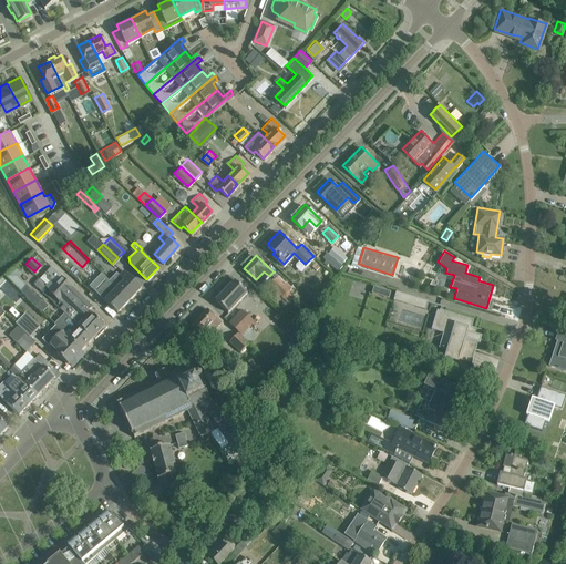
[(4,273),(20,289),(26,284),(16,274),(20,269),(13,264),(4,273)]
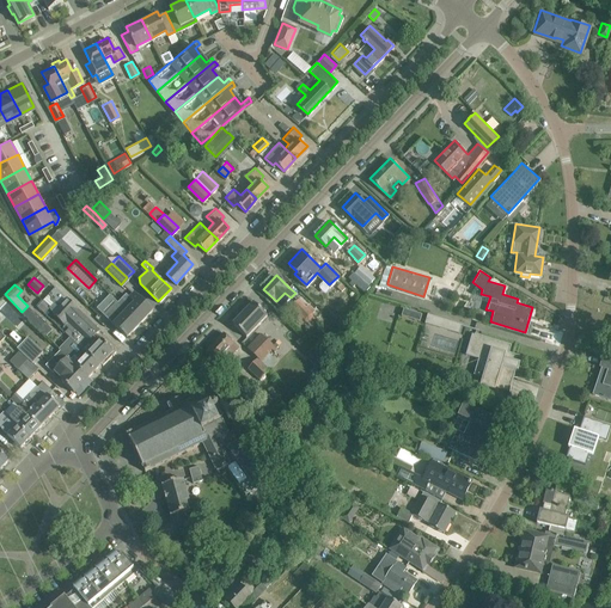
[(110,343),(108,344),(95,332),(99,329),(54,286),(48,293),(50,295),(49,299),(52,301),(48,306),(52,309),(52,311),(67,326),(63,331),(80,347),(98,363),(101,360),(103,362),(114,350),(115,349),(115,348),(114,347),(110,343)]
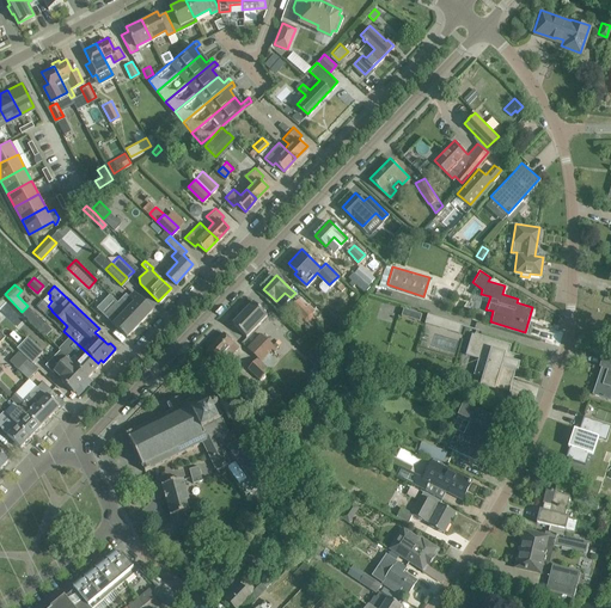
[(126,293),(117,301),(126,308),(139,321),(152,307),(139,295),(138,295),(133,290),(128,295),(126,293)]
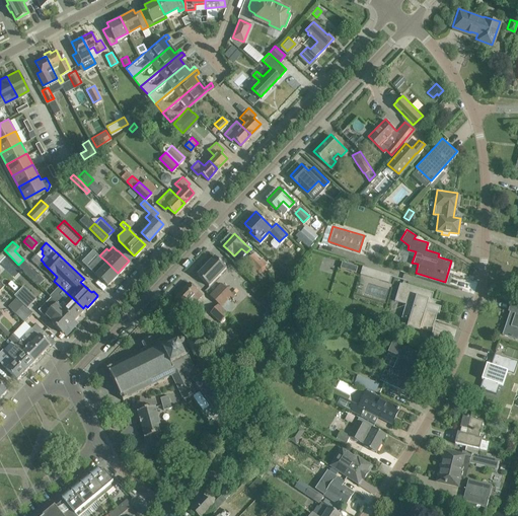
[(265,268),(265,264),(251,251),(246,258),(257,268),(256,269),(257,270),(261,271),(265,268)]
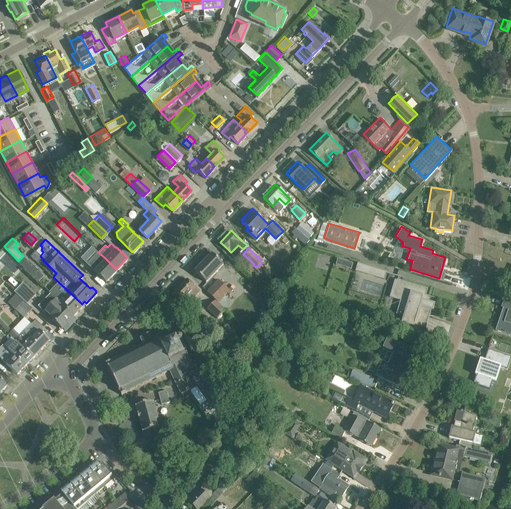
[(35,249),(30,255),(34,258),(39,253),(35,249)]
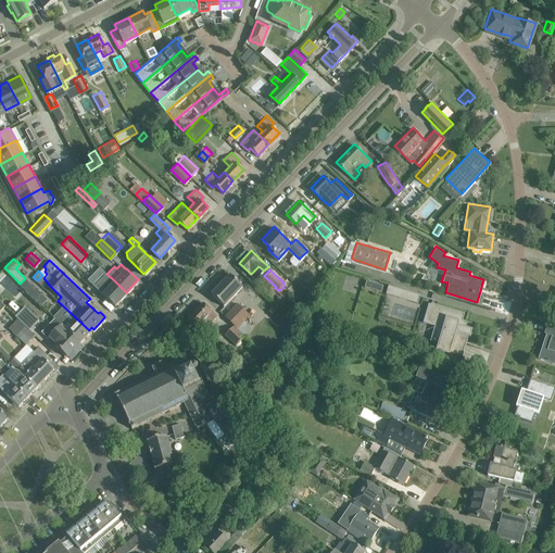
[(241,285),(229,273),(211,292),(223,304),(241,285)]
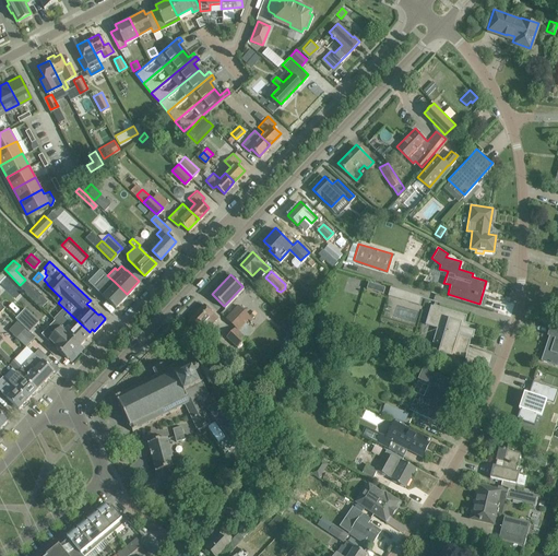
[(96,287),(103,294),(103,295),(115,306),(127,294),(115,282),(107,275),(96,287)]
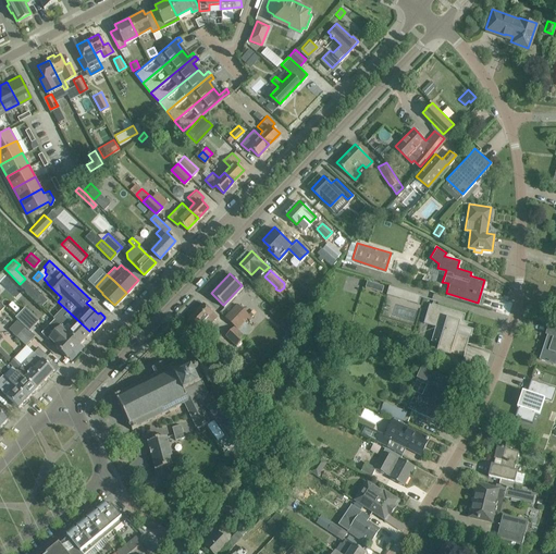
[(366,279),(365,285),(381,291),(383,284),(366,279)]
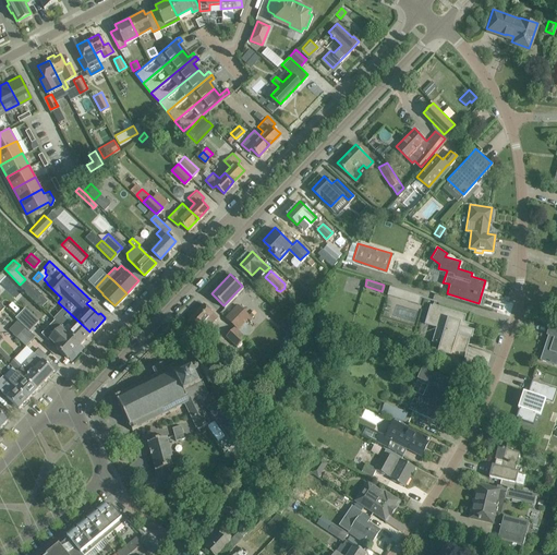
[(28,281),(23,287),(34,299),(36,300),(41,294),(39,293),(28,282),(28,281)]
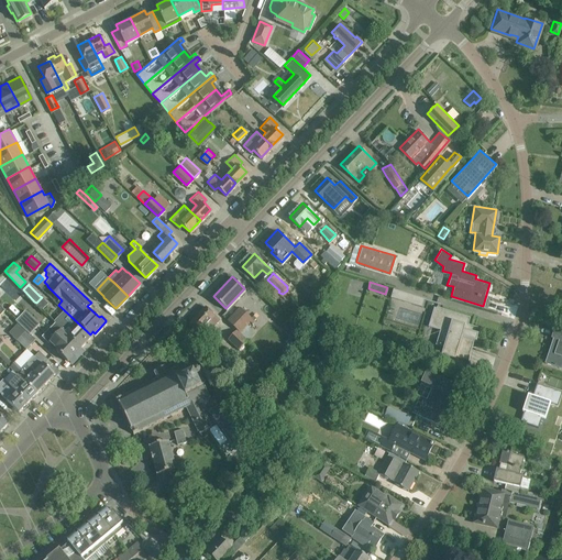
[(390,297),(390,296),(410,303),(412,295),(392,288),(389,297),(390,297)]
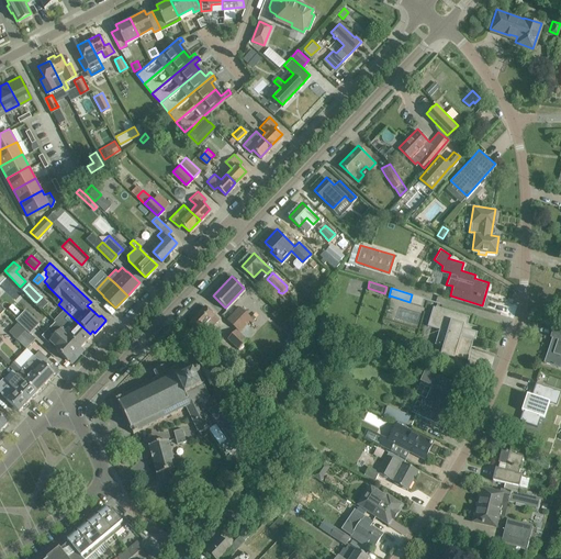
[(204,304),(188,321),(198,330),(204,323),(209,327),(219,317),(204,304)]
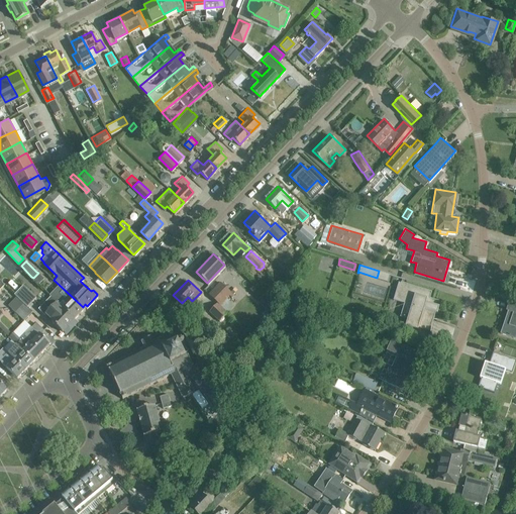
[(220,281),(208,293),(219,303),(229,293),(231,295),(233,293),(220,281)]
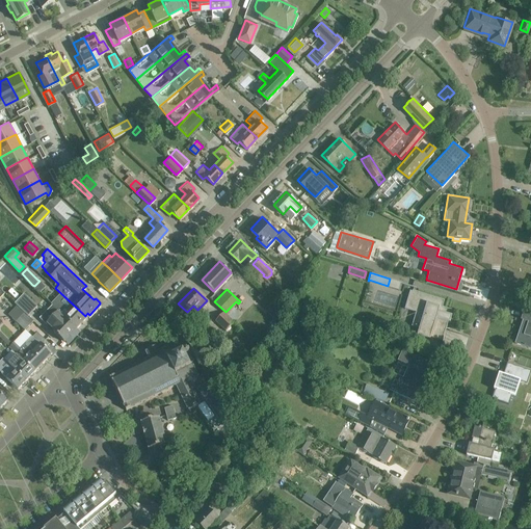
[(443,298),(412,289),(410,290),(408,289),(408,291),(410,291),(406,306),(418,309),(418,312),(422,313),(417,333),(441,340),(447,321),(449,321),(449,320),(448,320),(450,315),(451,316),(451,315),(449,314),(451,309),(439,305),(441,298),(443,299),(443,298)]
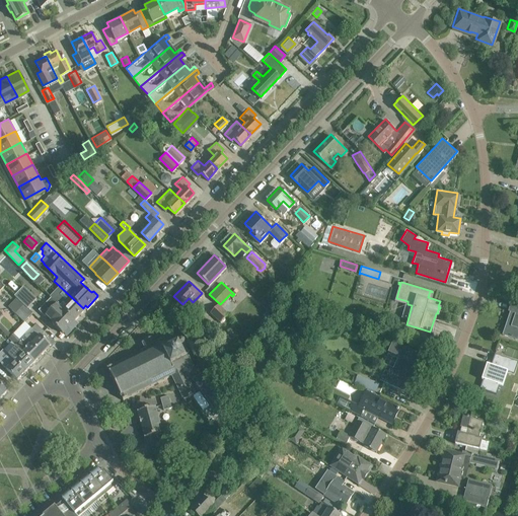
[(20,283),(12,292),(16,296),(17,297),(22,302),(23,303),(26,306),(35,297),(26,288),(20,283)]
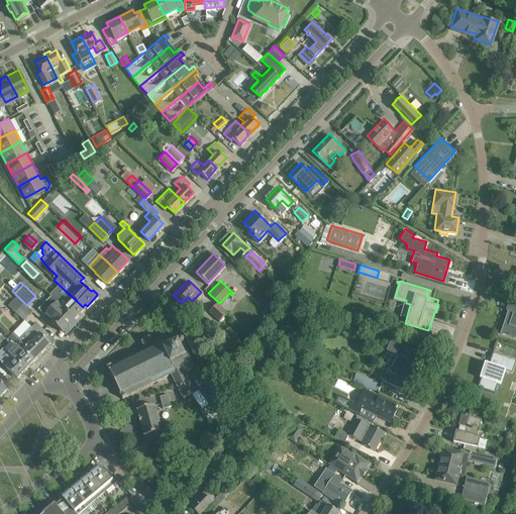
[(68,302),(63,307),(74,317),(83,307),(68,293),(64,298),(68,302)]
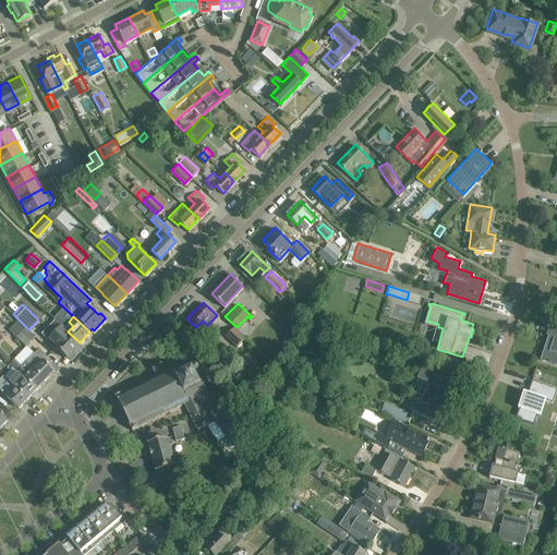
[(53,318),(40,332),(47,338),(48,337),(56,344),(55,345),(65,357),(80,342),(68,332),(53,318)]
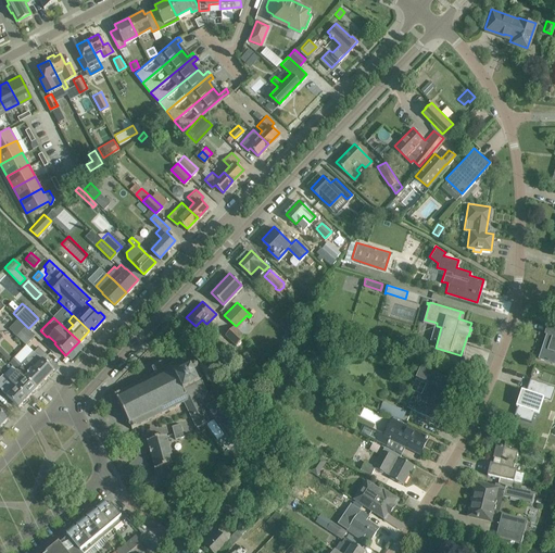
[(554,325),(547,323),(544,331),(547,332),(545,339),(543,339),(538,356),(554,362),(554,325)]
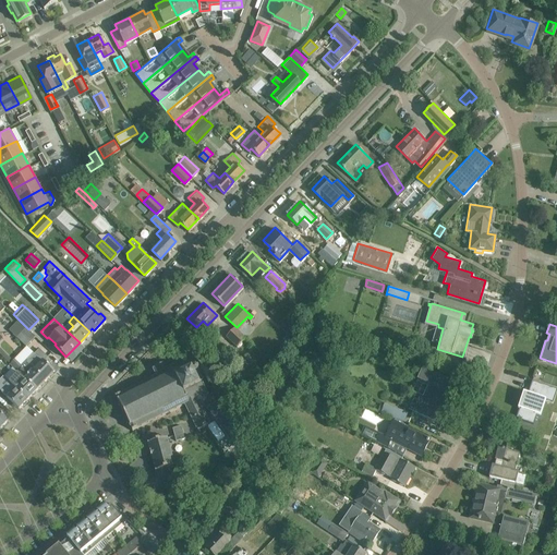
[(244,336),(233,325),(225,335),(235,345),(244,336)]
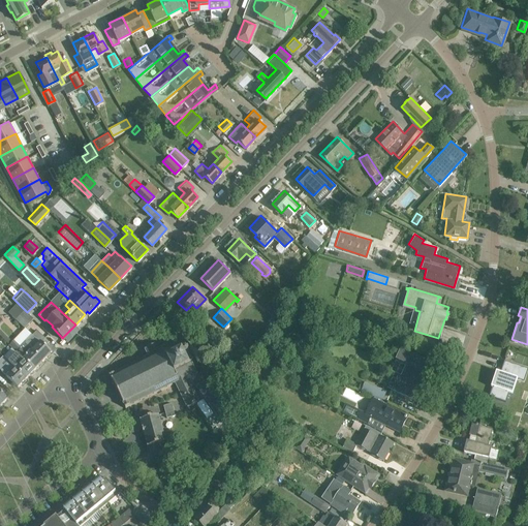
[(24,309),(19,313),(28,321),(32,317),(24,309)]
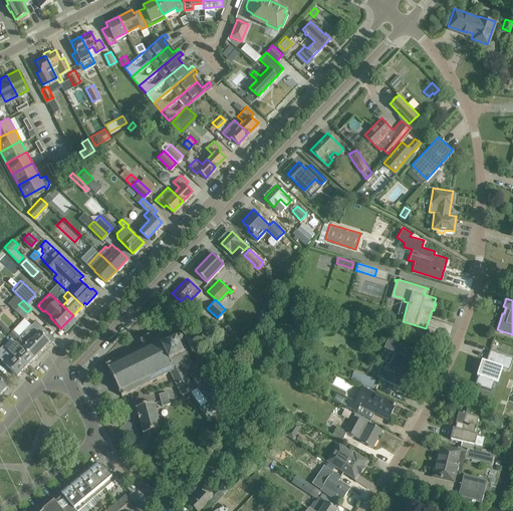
[(23,317),(27,312),(18,304),(14,308),(23,317)]
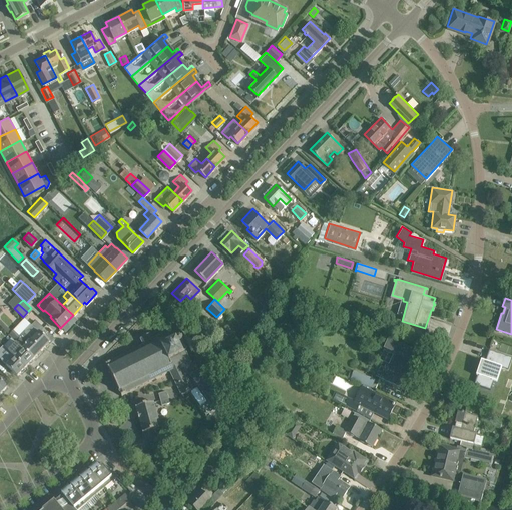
[(35,319),(23,332),(41,348),(45,344),(46,345),(48,342),(48,341),(49,340),(46,337),(50,333),(35,319)]
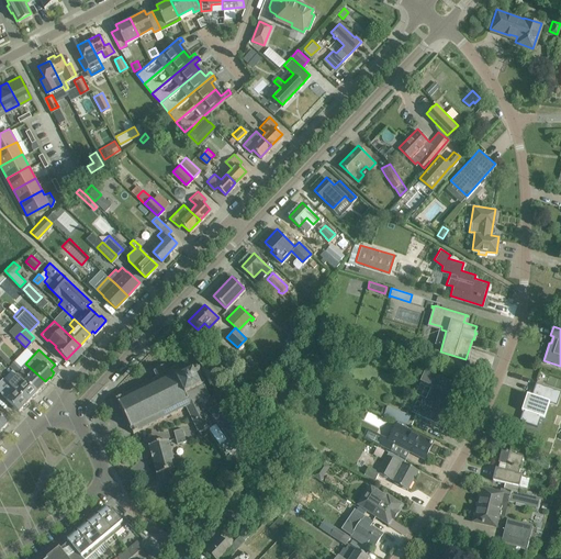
[(156,376),(115,397),(132,431),(184,404),(198,431),(199,431),(204,427),(210,425),(209,422),(204,412),(209,410),(237,448),(250,438),(222,399),(221,400),(217,391),(209,395),(198,373),(199,371),(198,369),(195,368),(190,357),(166,369),(163,364),(160,365),(159,364),(155,366),(155,367),(153,368),(156,376)]
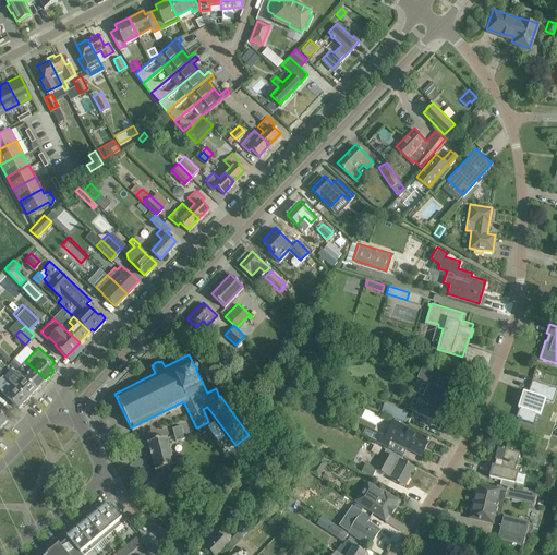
[(44,379),(45,378),(25,361),(16,370),(36,388),(40,383),(40,384),(44,381),(44,379)]
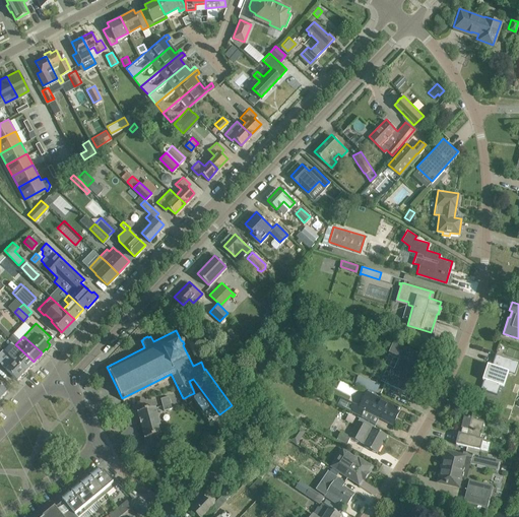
[(383,381),(407,391),(410,383),(406,382),(414,364),(418,366),(423,356),(392,341),(387,351),(398,357),(393,368),(390,366),(383,381)]
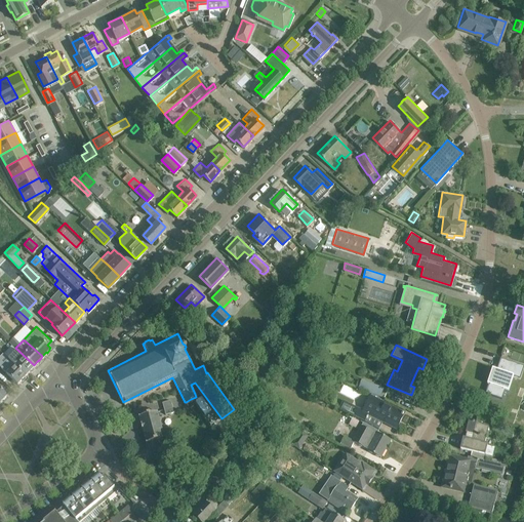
[(7,357),(13,363),(25,373),(30,369),(33,367),(32,366),(34,365),(15,348),(7,357)]
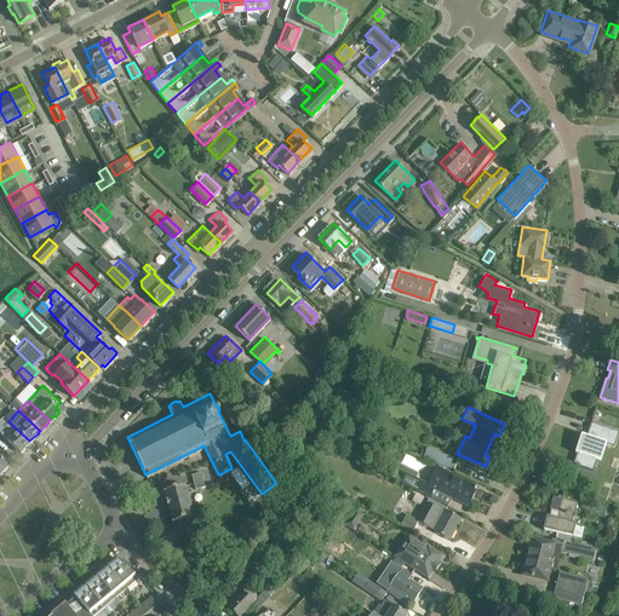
[(591,468),(596,458),(600,459),(606,442),(605,441),(609,426),(590,420),(585,435),(580,432),(574,450),(575,450),(572,461),(591,468)]
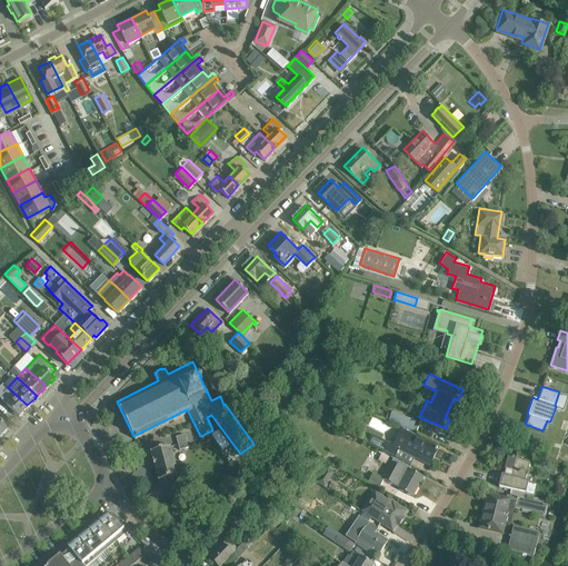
[(27,405),(15,394),(6,403),(18,415),(23,409),(23,410),(27,407),(26,406),(27,405)]
